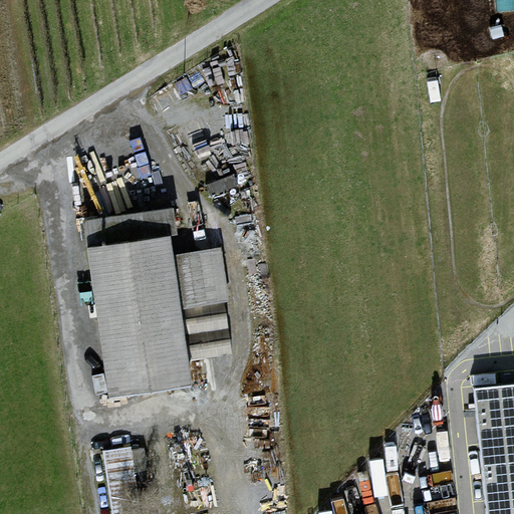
[(171,207),(83,219),(86,244),(168,233),(175,232),(171,207)]
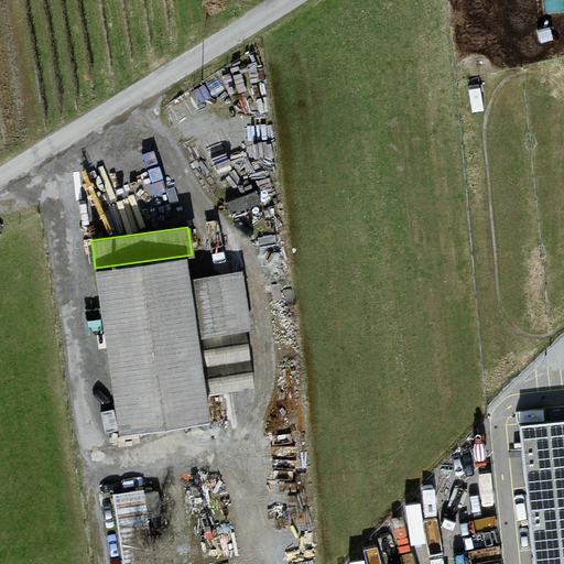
[(184,256),(95,268),(120,433),(209,420),(206,396),(188,279),(184,256)]
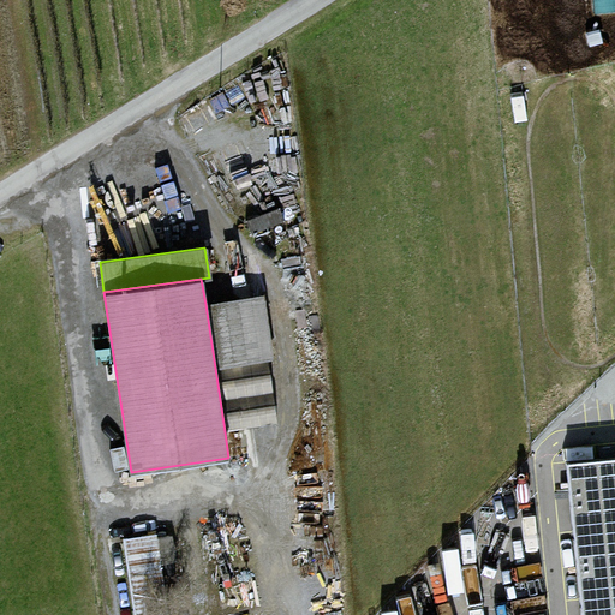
[(262,296),(206,304),(225,431),(281,423),(262,296)]
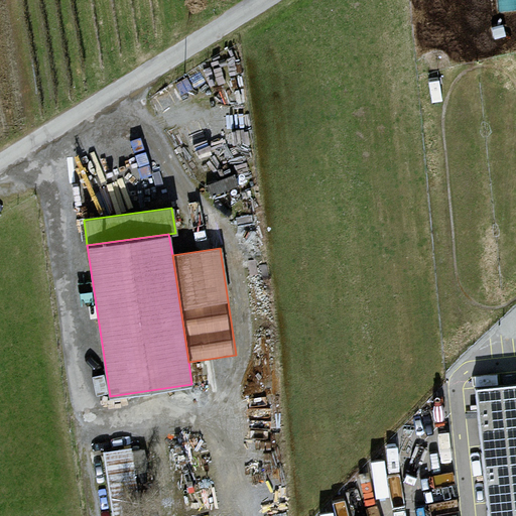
[(515,515),(515,384),(476,388),(489,515),(515,515)]
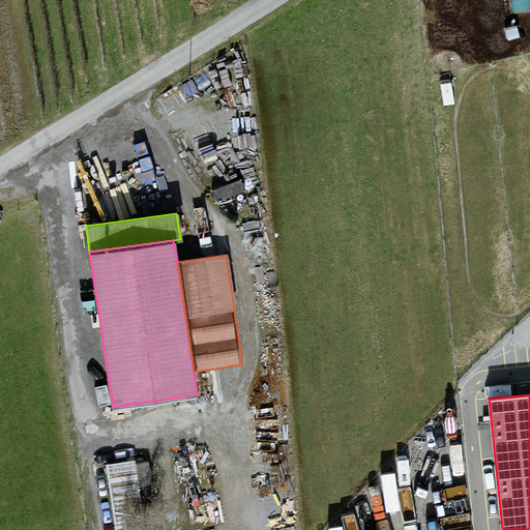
[(145,529),(136,458),(107,462),(115,529),(145,529)]
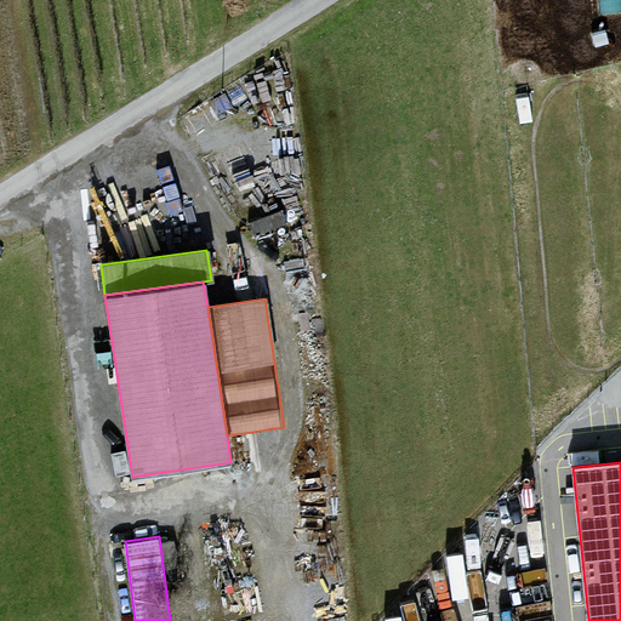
All buildings are outlined.
